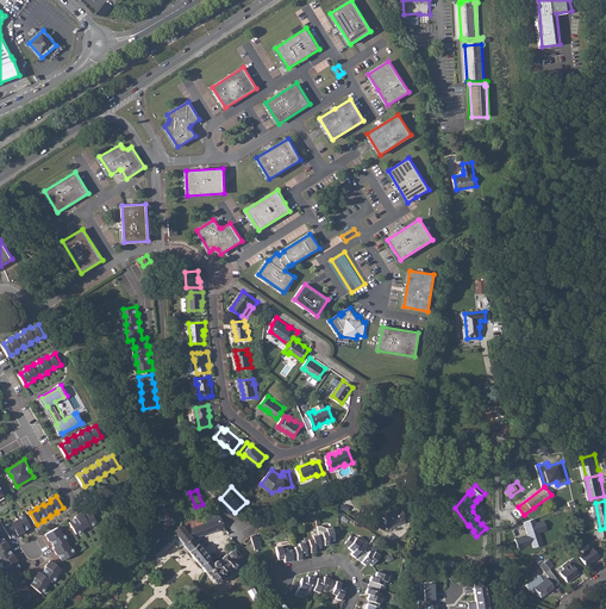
[(403,507),(385,514),(391,528),(398,526),(397,523),(407,519),(403,507)]
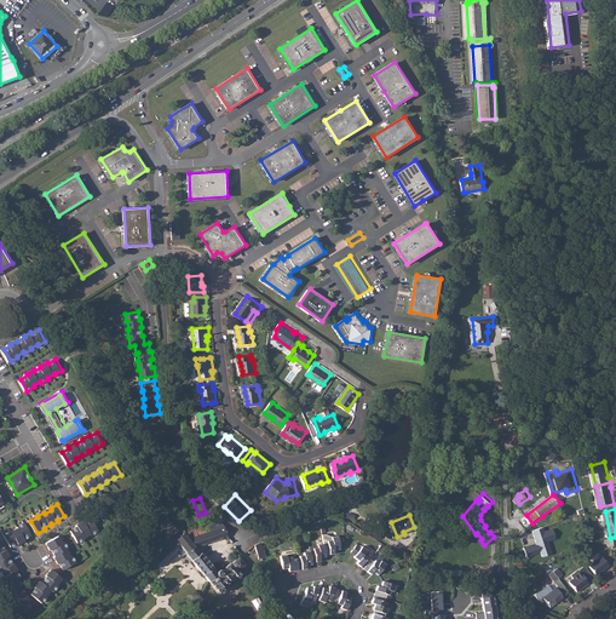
[(79,526),(73,531),(79,542),(86,538),(85,537),(92,533),(93,534),(99,531),(93,519),(86,522),(85,521),(79,525),(79,526)]
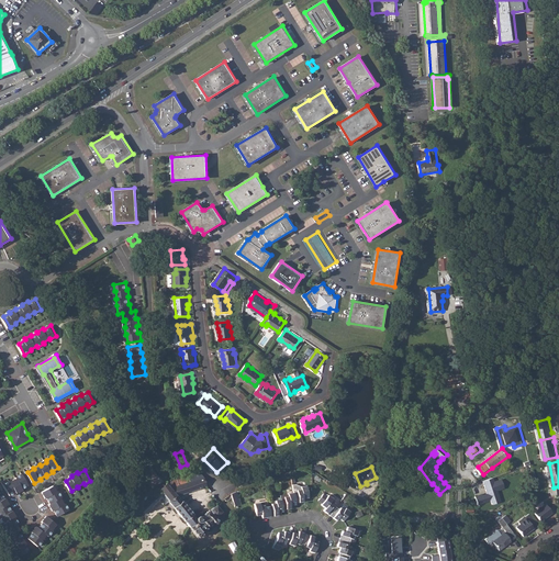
[(171,501),(176,507),(188,522),(188,520),(192,526),(200,519),(199,517),(180,495),(210,485),(207,478),(203,472),(192,477),(190,472),(179,477),(179,478),(171,484),(164,490),(171,500),(171,501)]
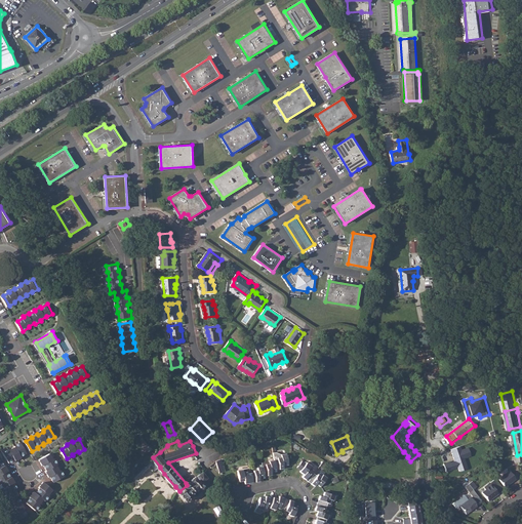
[(10,449),(4,452),(10,462),(15,459),(16,460),(23,456),(22,455),(28,452),(22,442),(16,445),(16,446),(10,450),(10,449)]
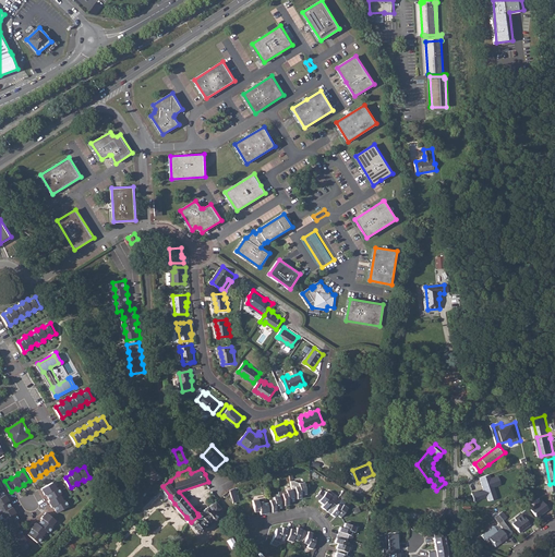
[(475,493),(478,500),(491,496),(492,500),(501,497),(497,486),(503,484),(501,477),(494,480),(492,475),(483,477),(486,488),(475,493)]
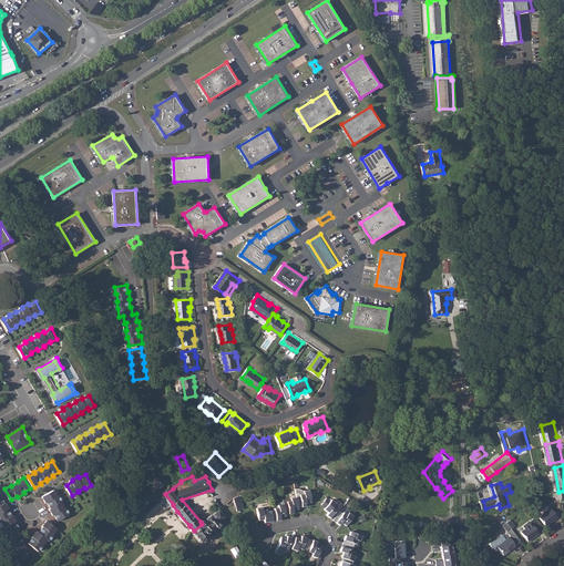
[(298,489),(299,496),(301,506),(309,505),(308,502),(314,502),(311,490),(306,490),(300,487),(298,489)]
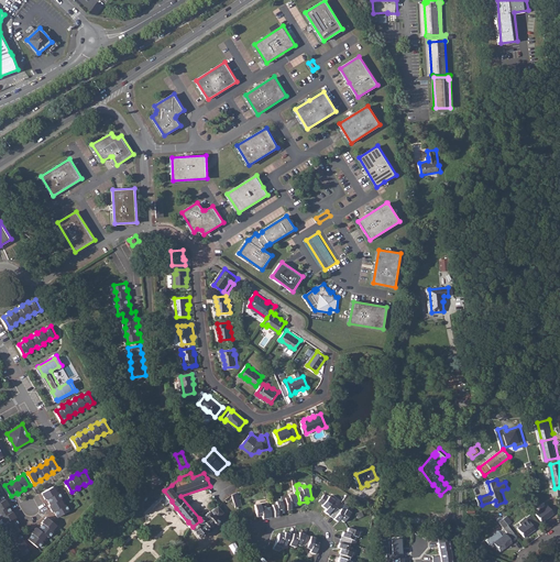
[(54,486),(44,493),(47,498),(48,498),(52,504),(51,505),(54,511),(55,510),(59,517),(70,510),(66,504),(65,505),(62,498),(63,498),(59,492),(58,493),(54,486)]
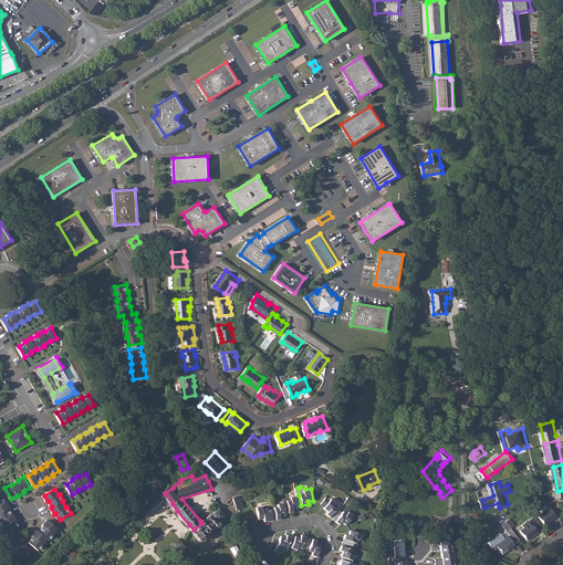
[(145,512),(150,518),(166,502),(169,506),(173,504),(173,503),(165,493),(162,497),(158,500),(159,501),(150,509),(149,508),(145,512)]
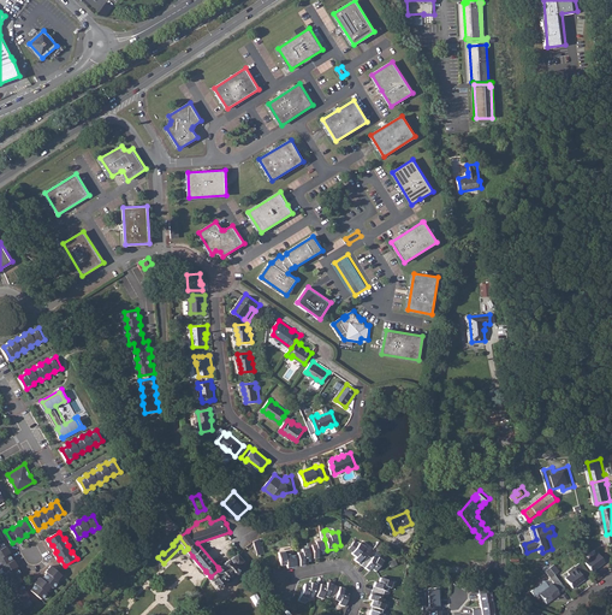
[(1,539),(0,539),(0,563),(1,567),(3,566),(7,573),(6,573),(10,580),(7,581),(11,589),(10,589),(18,603),(17,603),(21,610),(33,604),(28,597),(30,596),(22,583),(23,581),(19,574),(22,574),(17,567),(18,566),(15,559),(13,560),(10,553),(11,553),(7,545),(6,547),(1,539)]
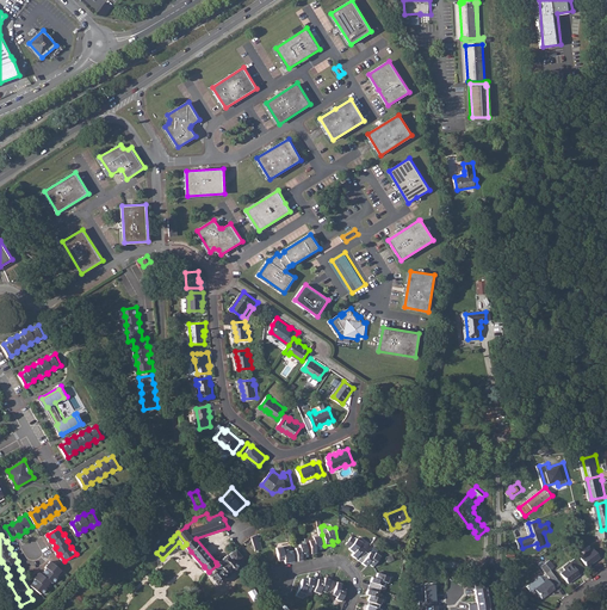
[(324,548),(324,546),(322,535),(316,536),(308,537),(308,542),(310,554),(319,552),(319,548),(324,548)]
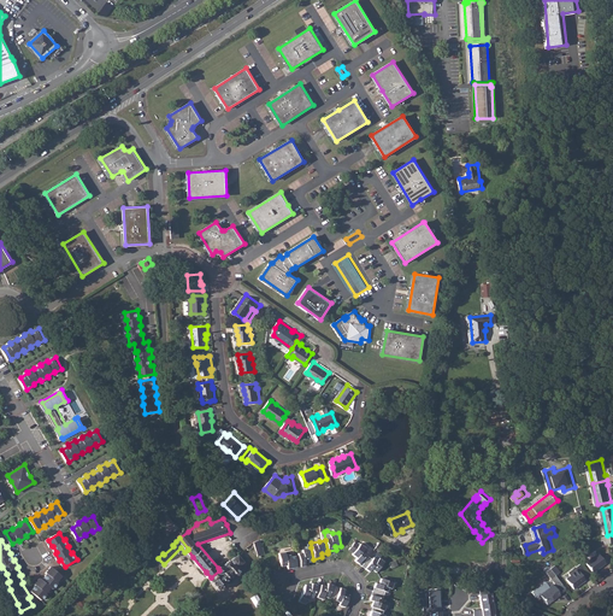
[(358,541),(352,549),(357,552),(355,553),(360,557),(358,559),(365,565),(372,556),(369,553),(370,552),(366,549),(369,546),(364,543),(363,544),(358,541)]
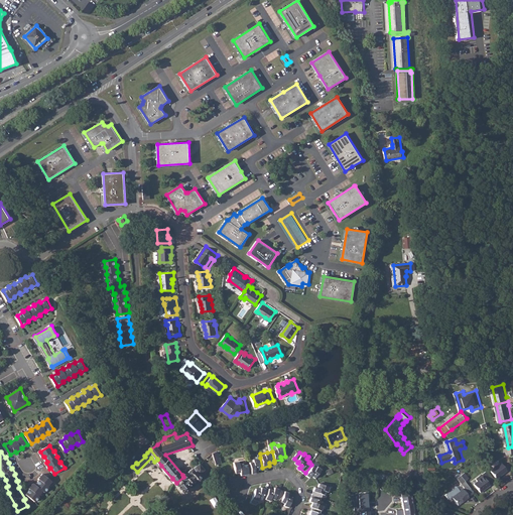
[(262,469),(262,468),(260,458),(255,459),(256,461),(252,462),(252,464),(249,464),(250,474),(258,473),(257,470),(262,469)]
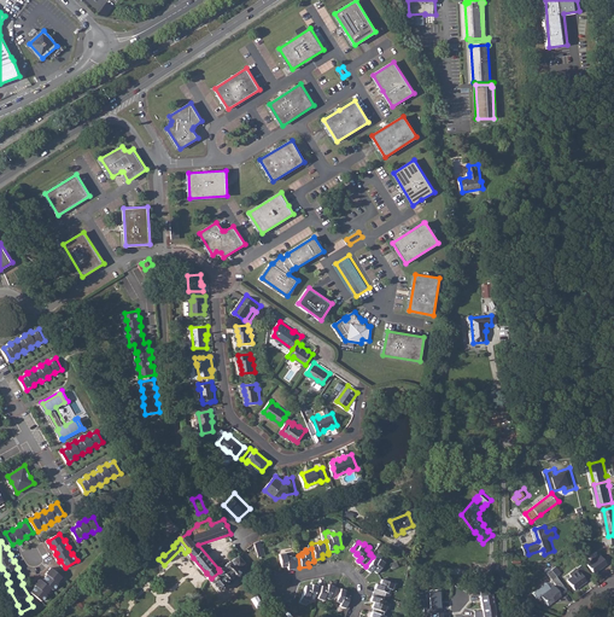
[(293,552),(282,553),(285,566),(291,565),(291,569),(299,568),(298,556),(294,557),(293,552)]
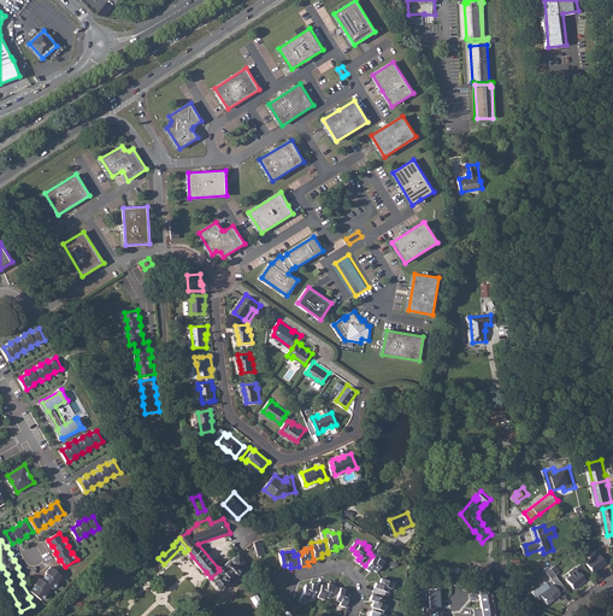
[(601,552),(589,562),(596,572),(608,562),(601,552)]
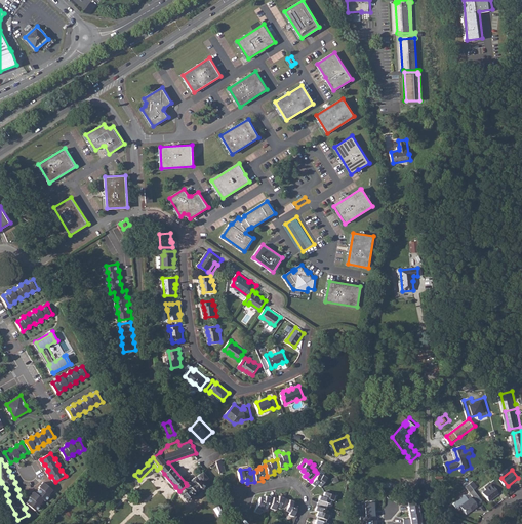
[(187,485),(179,491),(187,501),(195,495),(194,494),(201,488),(204,488),(205,487),(206,484),(204,482),(210,478),(205,471),(199,476),(199,475),(193,480),(194,481),(192,483),(190,481),(188,481),(186,483),(187,485)]
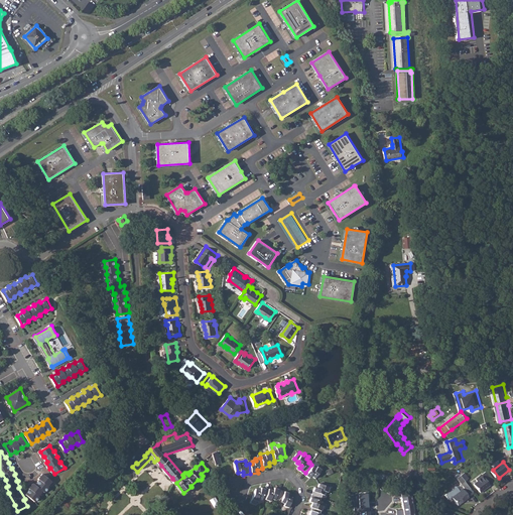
[(314,467),(311,465),(305,473),(311,477),(313,475),(317,478),(321,473),(324,469),(319,466),(318,468),(315,466),(314,467)]
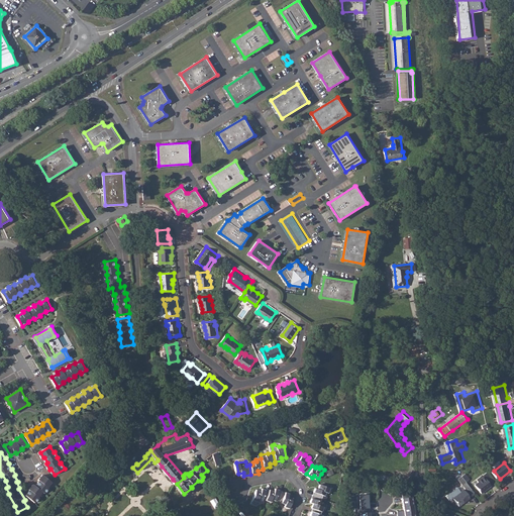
[(485,479),(483,477),(479,480),(481,482),(477,485),(484,493),(493,485),(493,484),(497,482),(489,472),(485,475),(487,477),(485,479)]
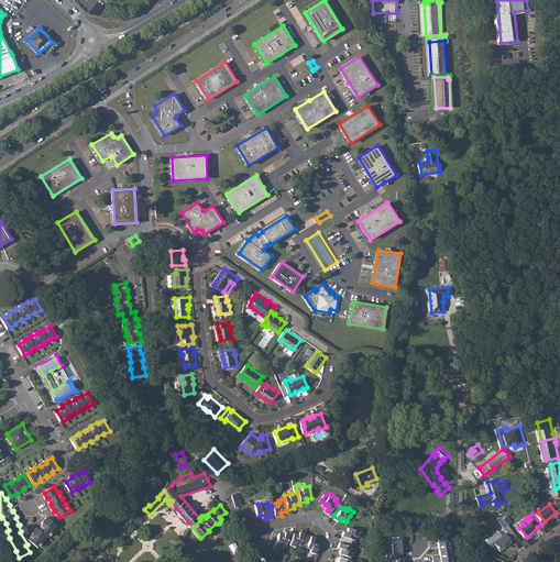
[(34,533),(30,539),(40,547),(44,541),(43,540),(47,535),(50,537),(54,531),(53,530),(57,525),(48,517),(43,522),(45,524),(40,529),(37,527),(33,532),(34,533)]
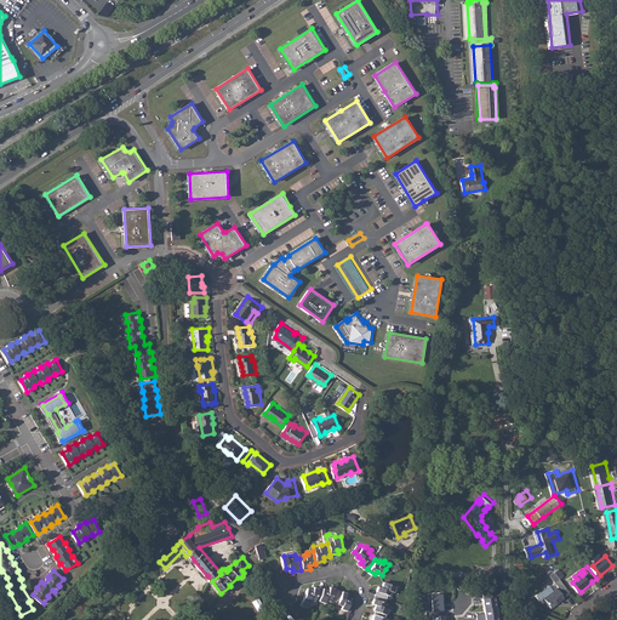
[(556,572),(553,575),(564,590),(563,591),(560,587),(547,598),(554,608),(567,598),(567,597),(573,593),(563,579),(556,572)]
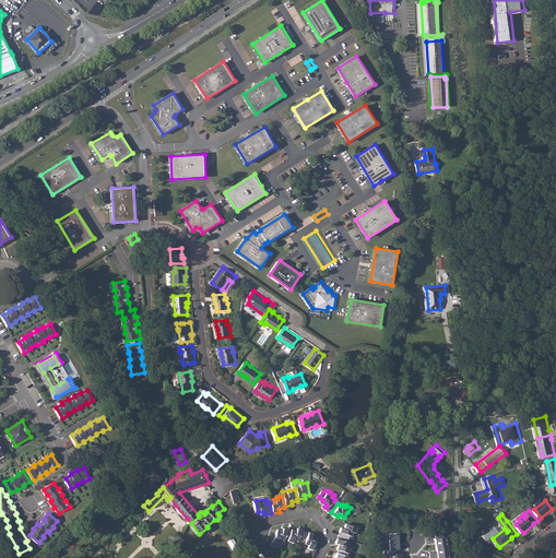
[(344,527),(341,535),(351,538),(353,535),(354,536),(355,532),(358,533),(359,527),(349,523),(346,529),(344,527)]
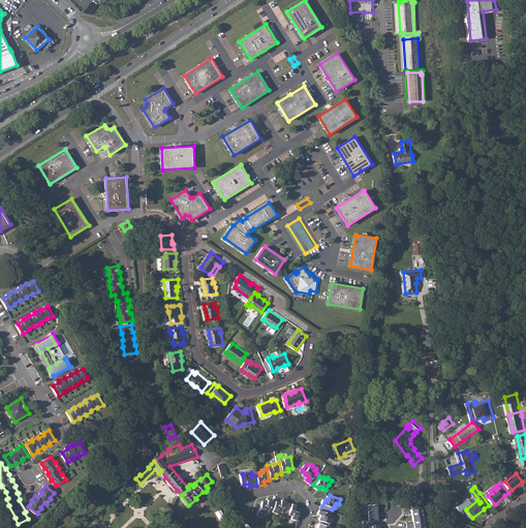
[(271,509),(274,510),(277,501),(270,499),(269,502),(265,500),(260,510),(266,513),(267,510),(270,511),(271,509)]
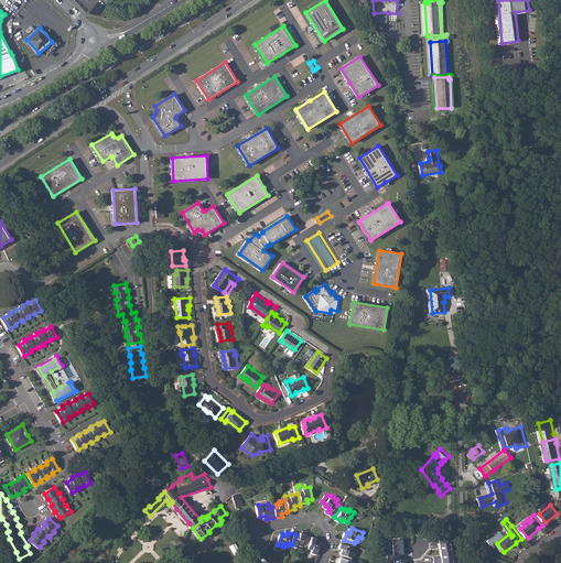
[(303,543),(306,545),(311,534),(303,532),(302,536),(297,533),(295,534),(292,544),(298,547),(299,544),(303,545),(303,543)]
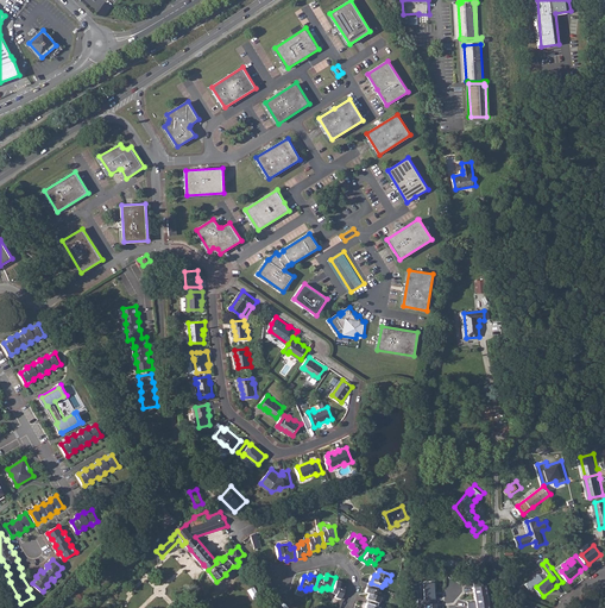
[(344,581),(335,577),(331,589),(334,590),(334,591),(339,594),(338,596),(344,599),(347,585),(342,584),(344,581)]
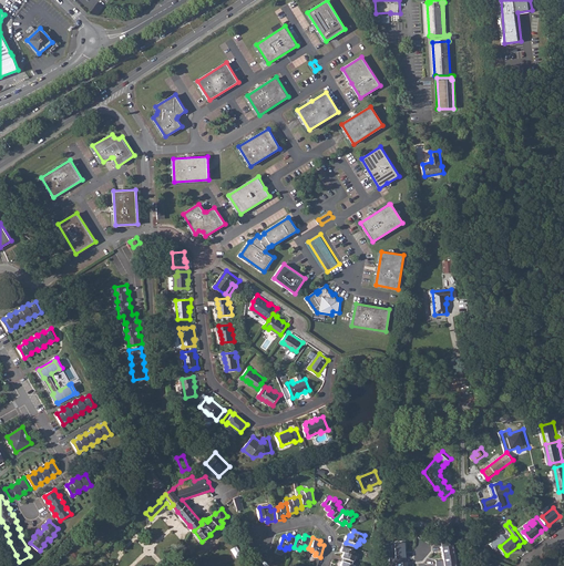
[(406,552),(406,549),(408,549),(408,545),(408,542),(388,543),(388,551),(391,549),(392,557),(408,556),(408,552),(406,552)]
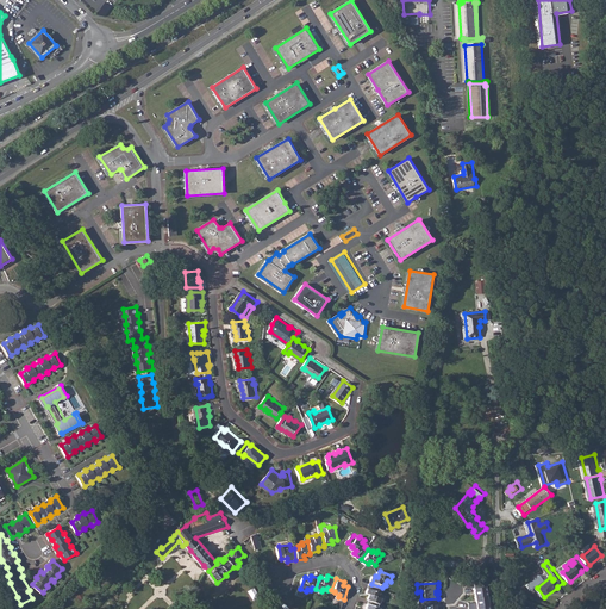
[(373,594),(370,600),(372,600),(382,603),(385,597),(382,597),(383,592),(381,592),(382,588),(372,584),(369,592),(373,594)]
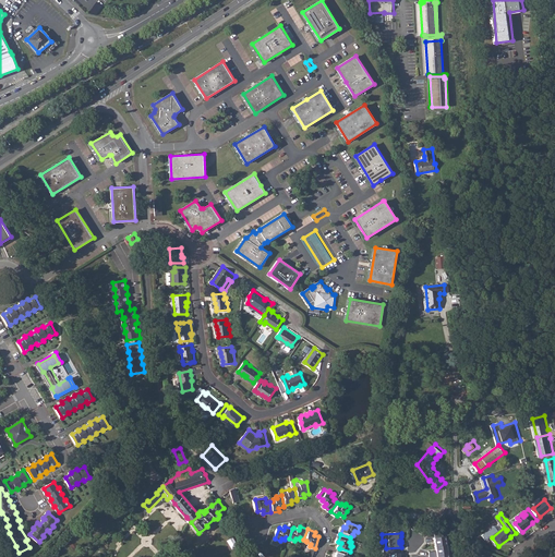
[(433,554),(433,556),(449,556),(448,535),(437,535),(438,549),(433,549),(433,554)]
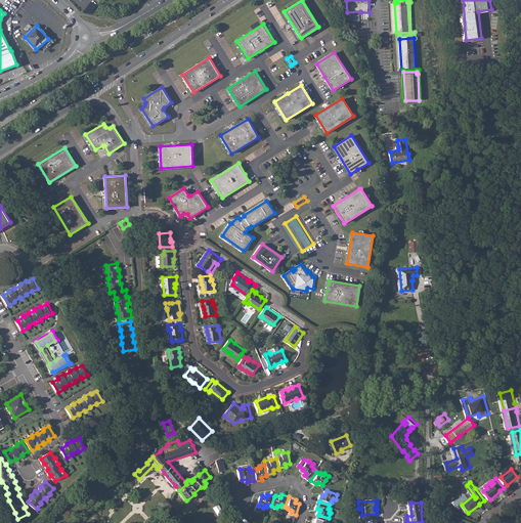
[(361,515),(361,522),(364,522),(367,522),(366,522),(377,522),(377,514),(362,515),(361,515)]
